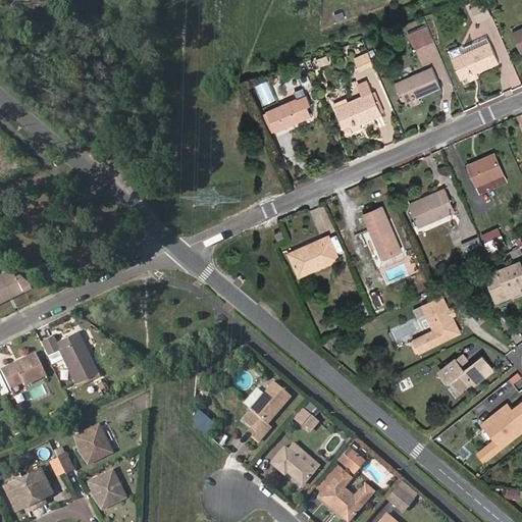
[(492,16),(486,2),(472,8),(478,22),(492,16)]
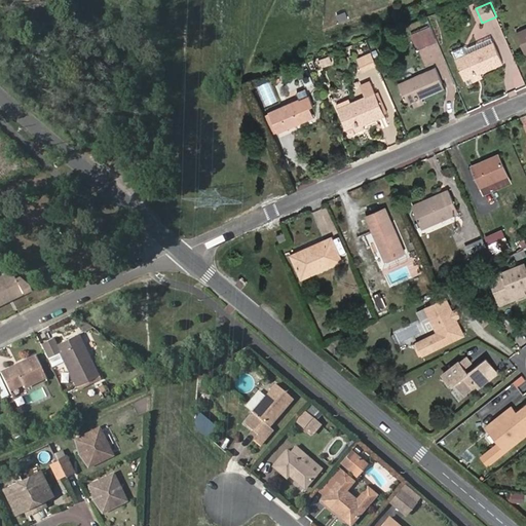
[(428,46),(438,43),(431,27),(422,30),(428,46)]
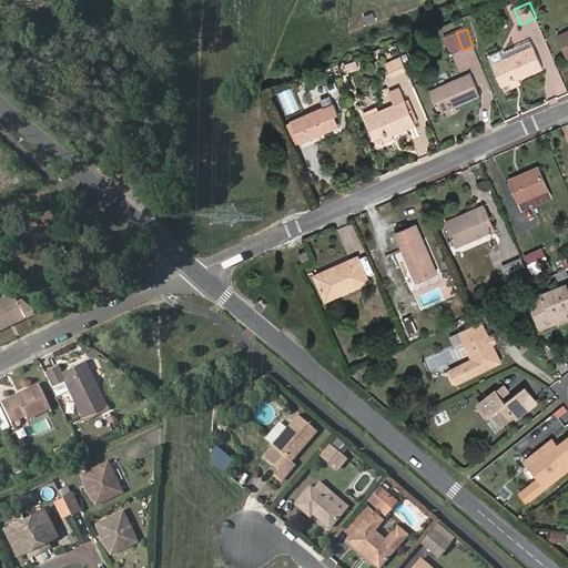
[(567,58),(567,30),(558,36),(567,58)]
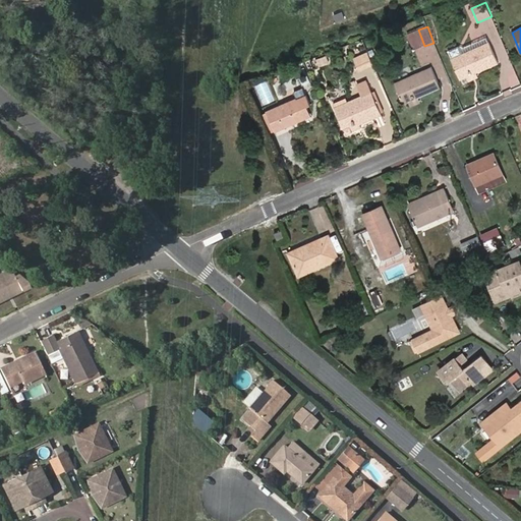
[(424,46),(418,30),(409,34),(415,50),(424,46)]
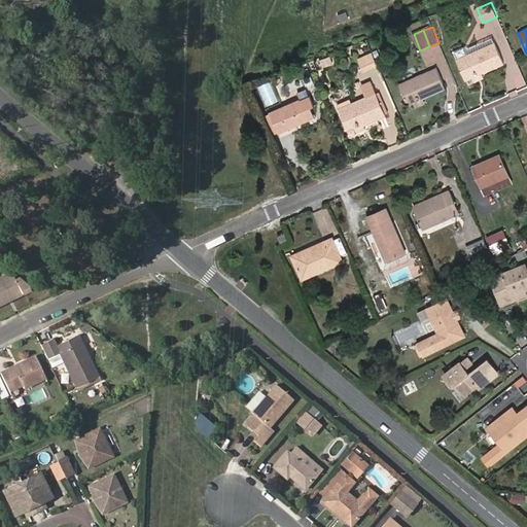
[(466,46),(455,50),(458,59),(495,42),(493,39),(469,48),(466,46)]
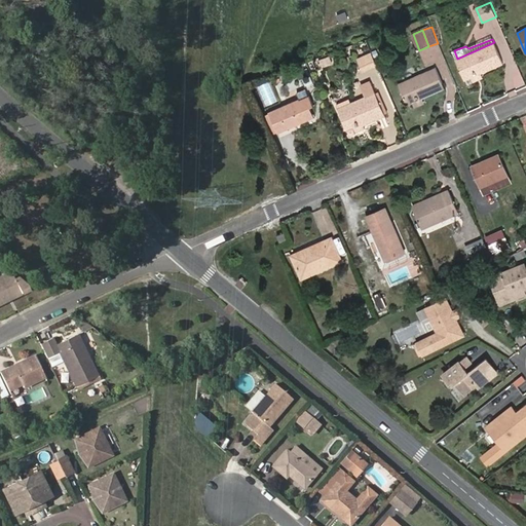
[(503,63),(494,42),(457,59),(467,83),(475,81),(473,77),(481,73),(503,63)]
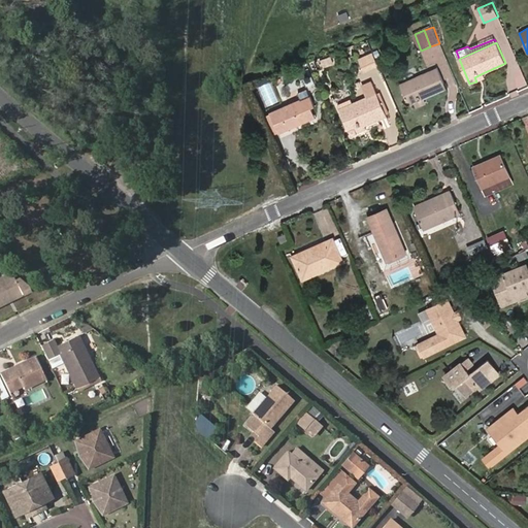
[(373,52),(360,57),(365,68),(372,69),(380,66),(373,52)]
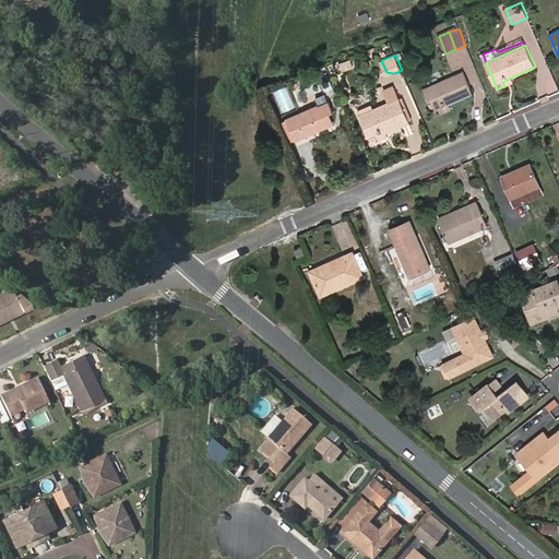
[(474,94),(464,72),(425,90),(433,111),(440,108),(449,105),(474,94)]
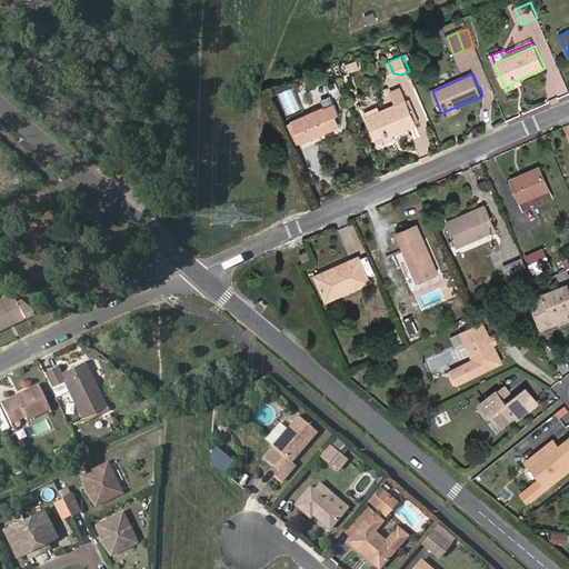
[(300,109),(292,89),(281,93),(290,113),(300,109)]
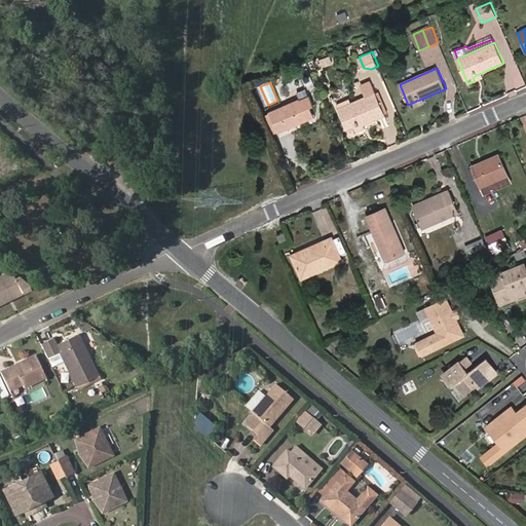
[(363,87),(367,99),(352,105),(339,110),(350,135),(357,133),(354,127),(364,124),(386,115),(372,82),(363,87)]
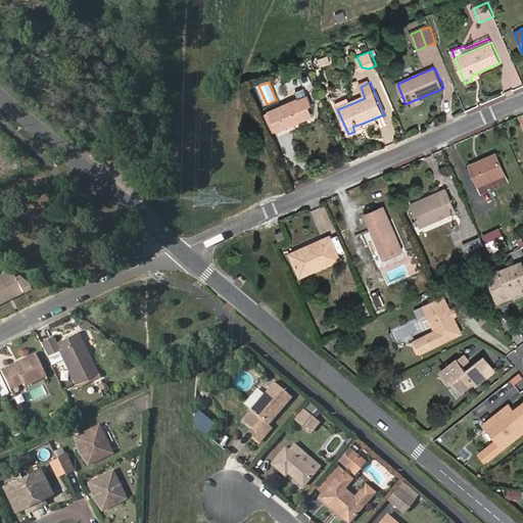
[(299,98),(299,99),(308,96),(305,89),(296,93),(299,98)]
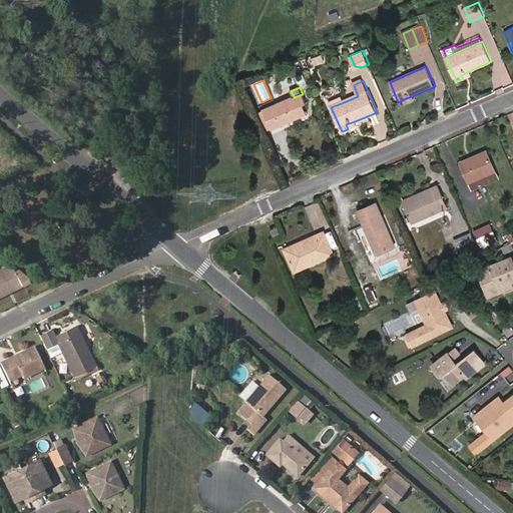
[(294,97),(294,96),(264,108),(273,130),(308,115),(304,104),(307,102),(303,94),(294,97)]
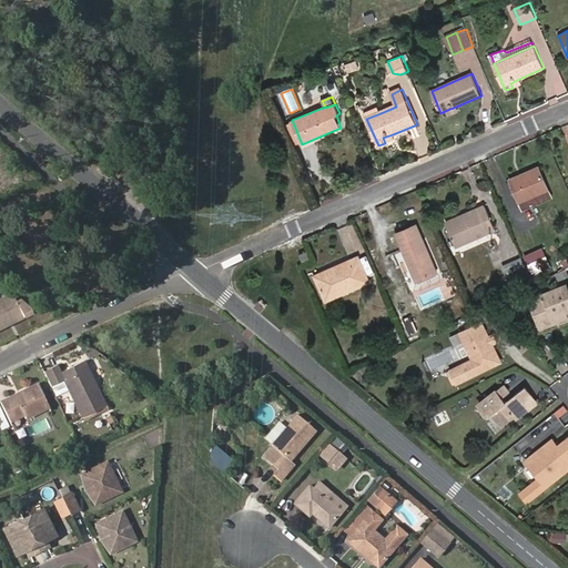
[(366,119),(381,113),(378,107),(366,112),(365,115),(366,119)]
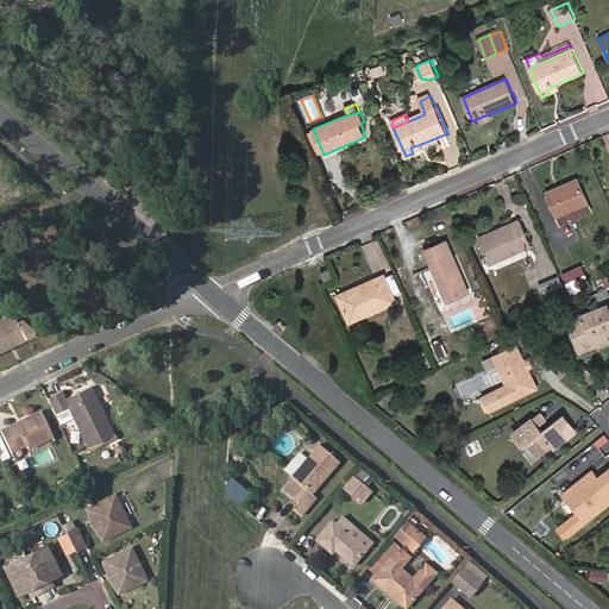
[(479,118),(482,124),(493,119),(489,114),(479,118)]
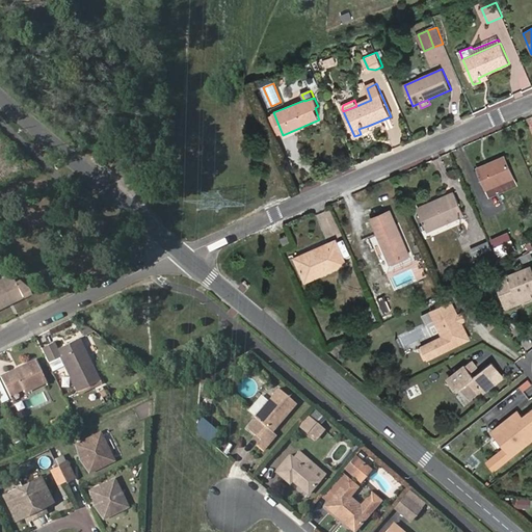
[(361,134),(370,130),(368,126),(358,129),(361,134)]
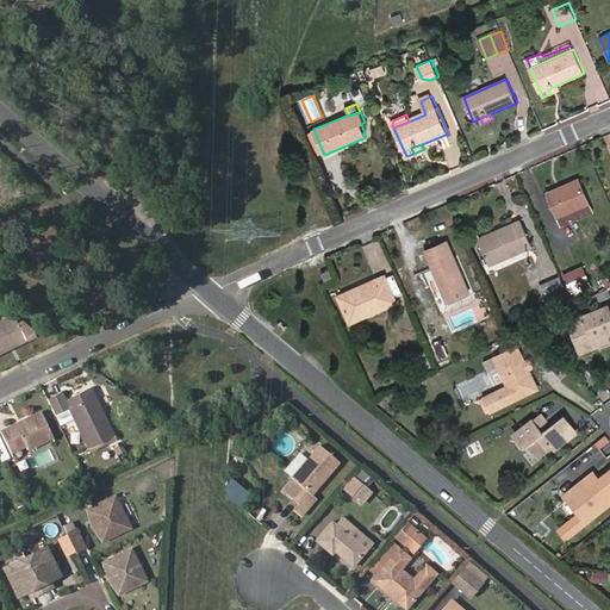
[(593,212),(579,180),(547,193),(559,219),(568,215),(572,222),(593,212)]
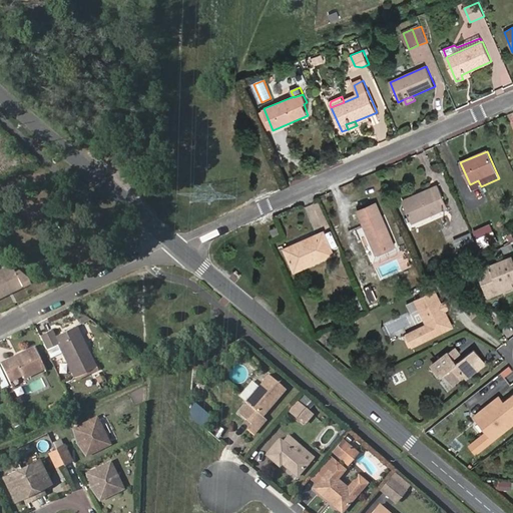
[(470,184),(472,189),(481,186),(478,180),(470,184)]
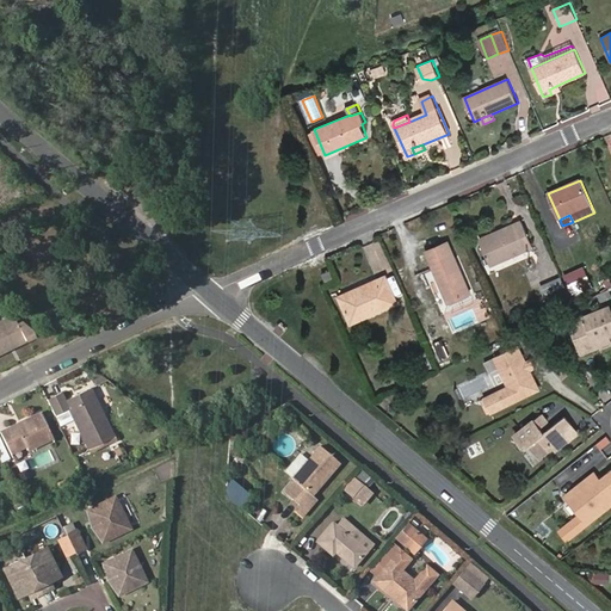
[(535,248),(523,221),(494,234),(497,239),(481,245),(492,267),(535,248)]
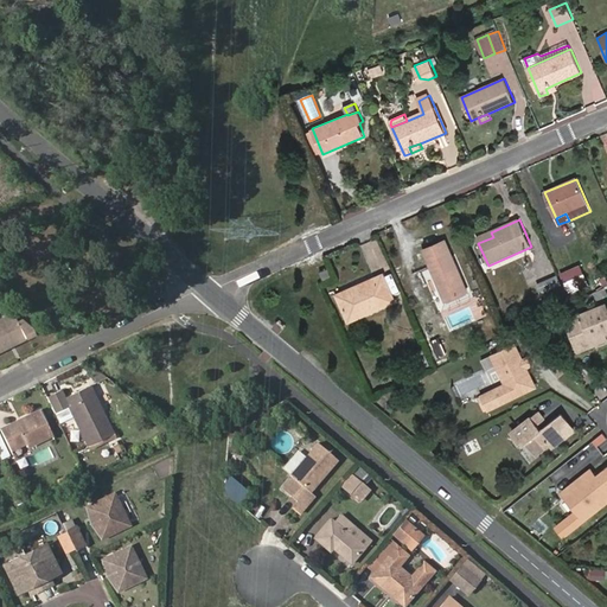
[(477,238),(478,243),(493,237),(491,232),(477,238)]
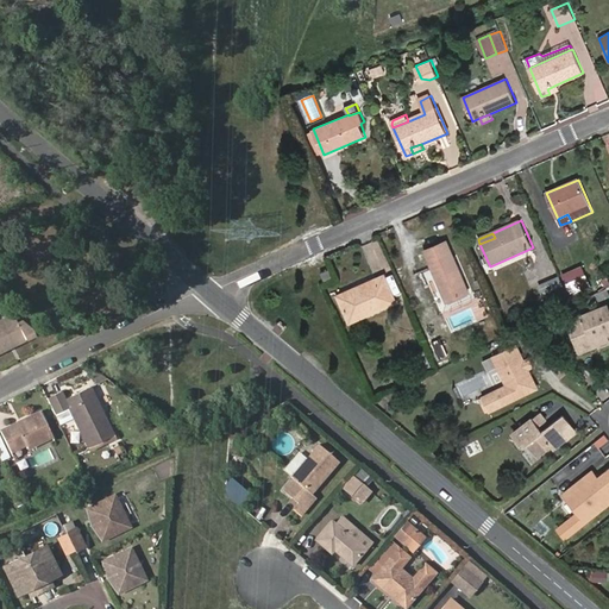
[(470,293),(447,242),(432,249),(435,259),(428,261),(447,302),(470,293)]
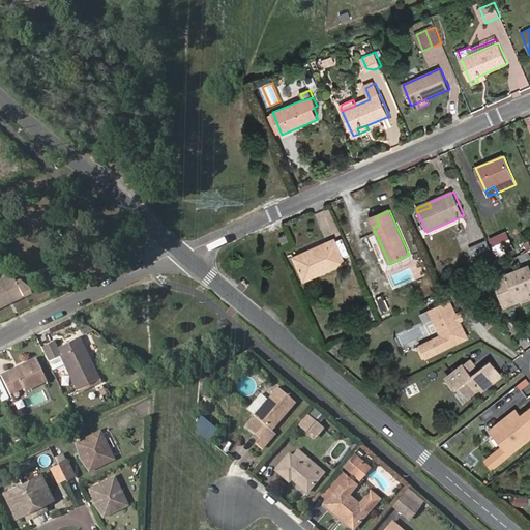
[(373,227),(379,226),(376,216),(370,218),(373,227)]
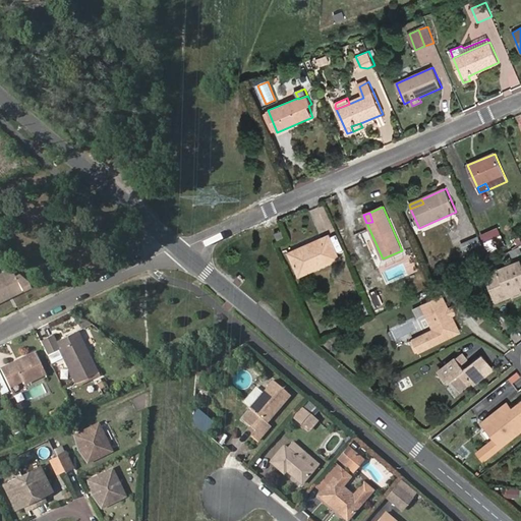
[(278,242),(286,238),(283,231),(275,234),(278,242)]
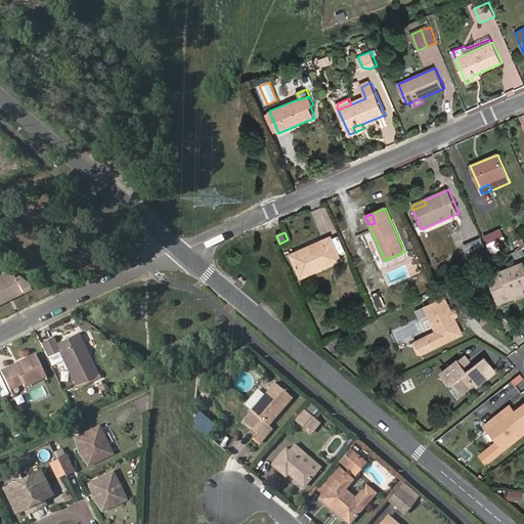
[(487,252),(504,246),(498,232),(482,238),(486,249),(487,252)]
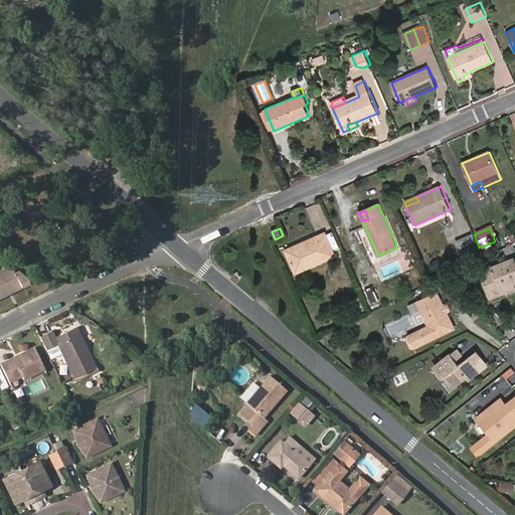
[(336,258),(325,232),(285,250),(296,275),(336,258)]
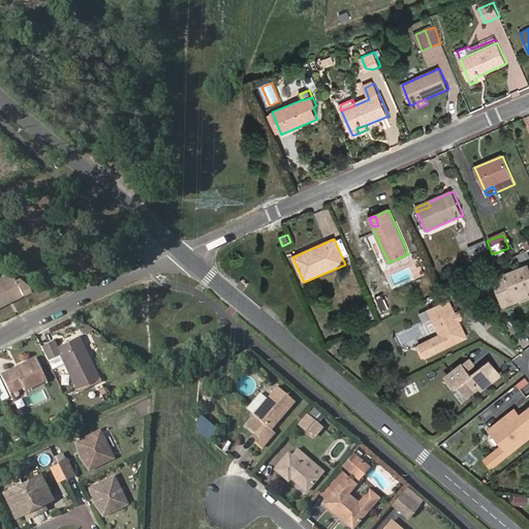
[(491,251),(487,241),(486,240),(469,247),(474,258),(491,251)]
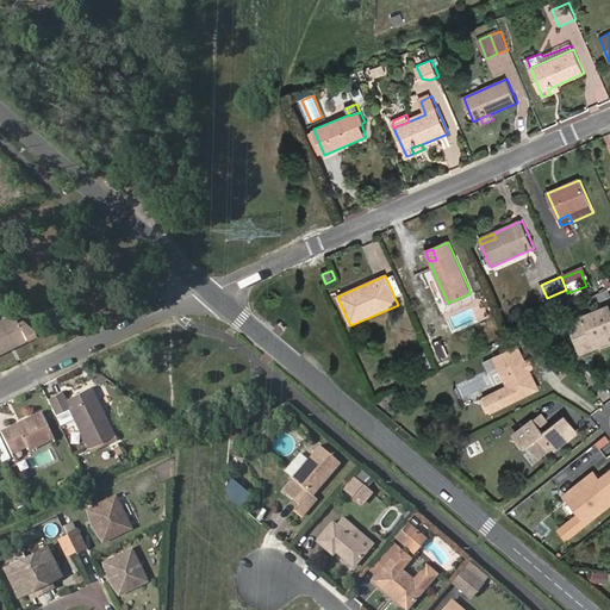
[(609,330),(609,317),(604,305),(565,323),(579,354),(593,347),(591,340),(604,334),(609,330)]
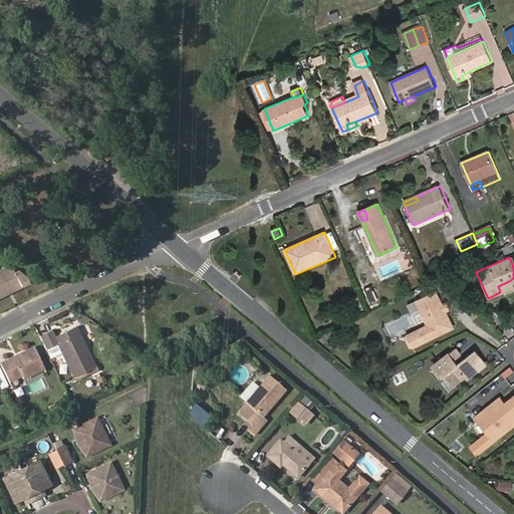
[(15,271),(12,264),(0,269),(0,296),(10,291),(9,289),(21,283),(22,285),(30,281),(27,276),(22,272),(17,275),(15,271)]
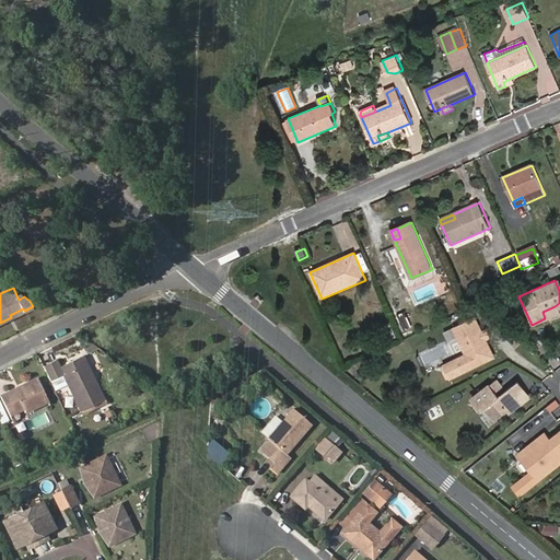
[(545,318),(557,313),(555,306),(543,312),(545,318)]
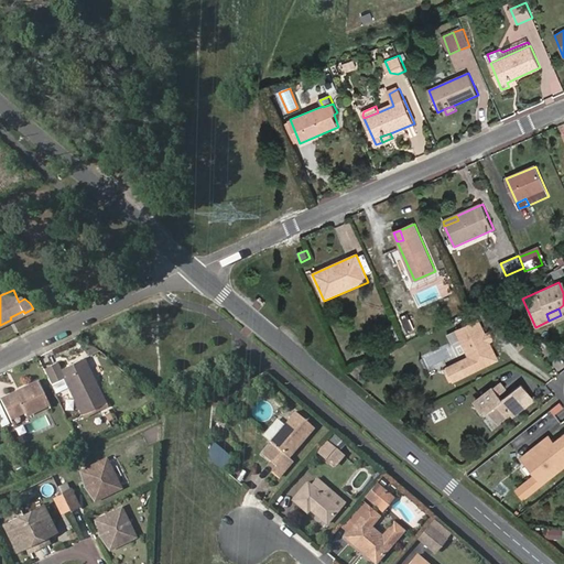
[(11,320),(24,313),(23,311),(10,317),(11,320)]
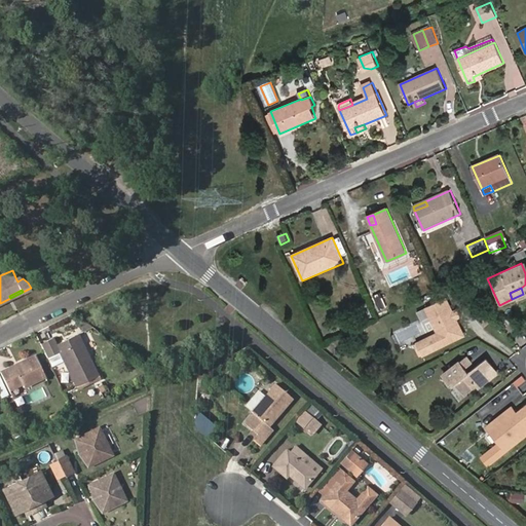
[(452,312),(446,299),(426,308),(439,334),(423,341),(429,352),(463,336),(456,318),(459,317),(457,311),(452,312)]
